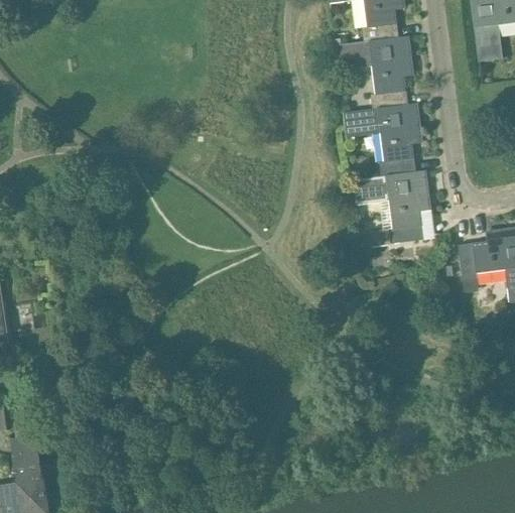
[(362,26),(364,39),(364,40),(399,36),(398,35),(395,3),(404,2),(404,0),(330,0),(330,1),(337,0),(363,0),(367,25),(362,26)]
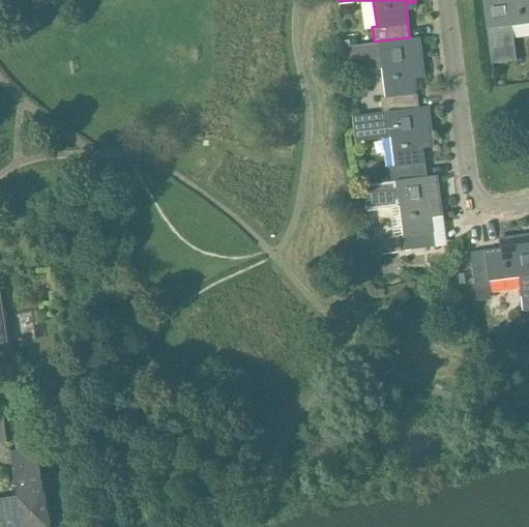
[(481,0),(490,63),(517,60),(512,26),(528,23),(528,0),(481,0)]
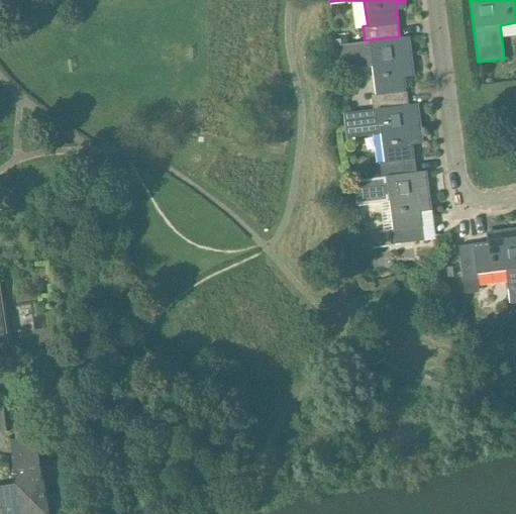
[(408,103),(404,71),(413,70),(409,33),(399,35),(400,36),(365,40),(365,39),(335,43),(338,68),(373,64),(377,93),(370,93),(372,107),(372,108),(408,103)]
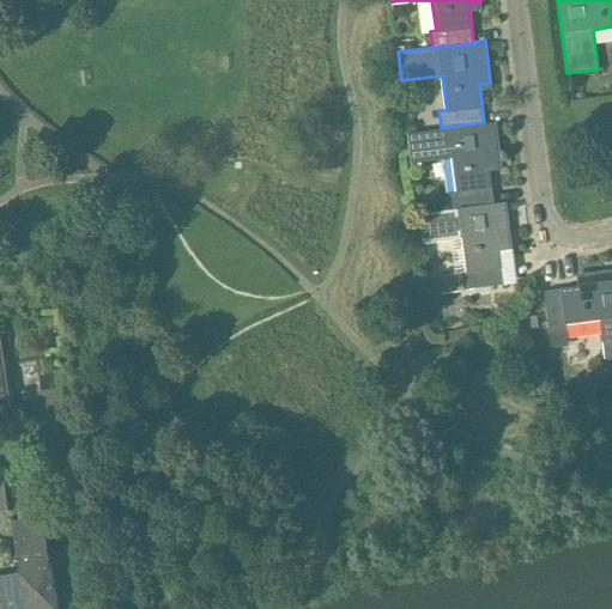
[(452,207),(495,201),(490,164),(501,163),(496,121),(484,122),(441,128),(441,127),(407,132),(411,160),(452,156),(456,190),(450,192),(452,207)]
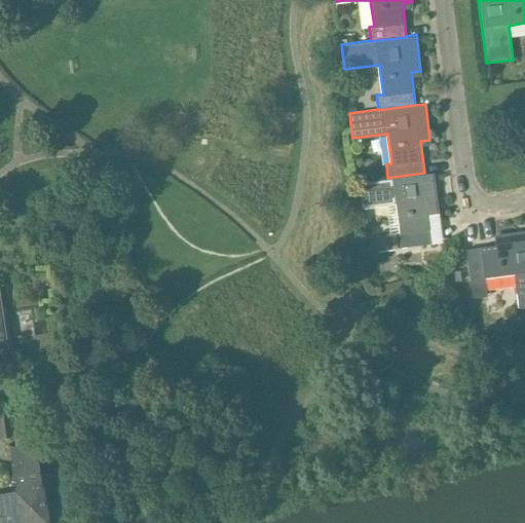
[(424,173),(387,178),(387,179),(358,183),(361,207),(396,201),(400,231),(376,234),(378,250),(433,243),(428,210),(439,209),(434,173),(424,175),(424,173)]
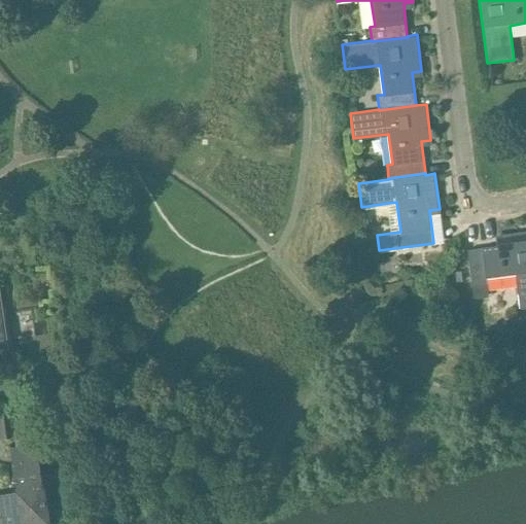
[(525,231),(500,235),(501,245),(467,249),(472,286),(487,284),(487,278),(516,275),(520,310),(525,309),(525,231)]
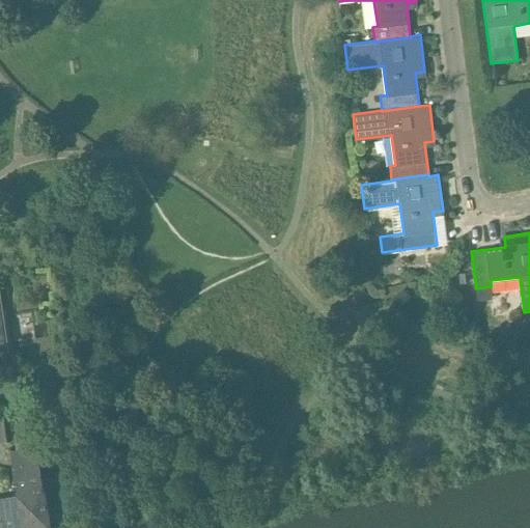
[(49,527),(36,446),(9,450),(17,494),(15,494),(12,495),(10,496),(9,498),(8,500),(7,502),(7,504),(7,506),(0,507),(0,527),(49,527)]
